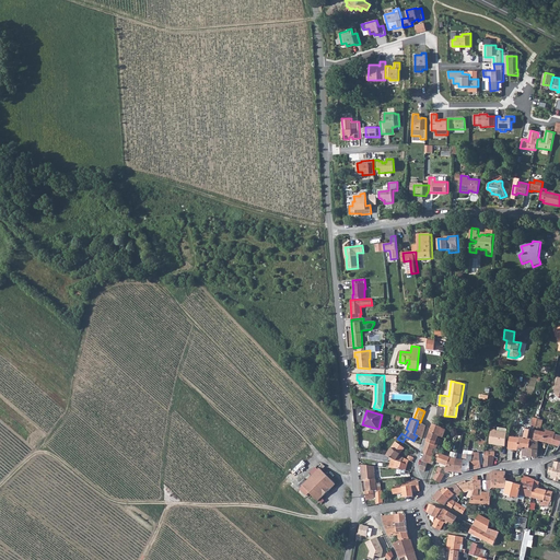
[(418,421),(413,434),(417,435),(422,439),(426,426),(420,422),(418,421)]
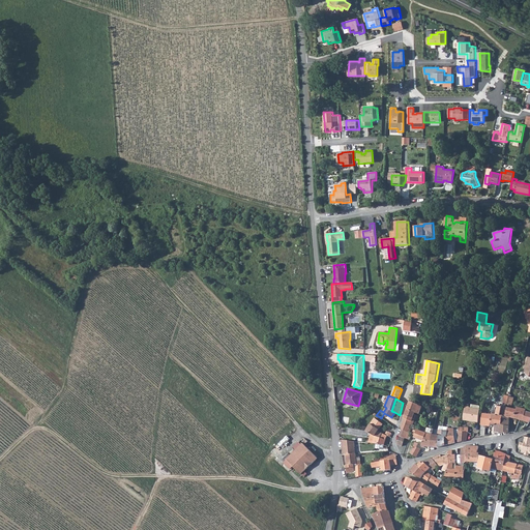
[(410,402),(407,409),(415,412),(419,413),(421,407),(419,406),(419,404),(416,402),(416,404),(410,402)]
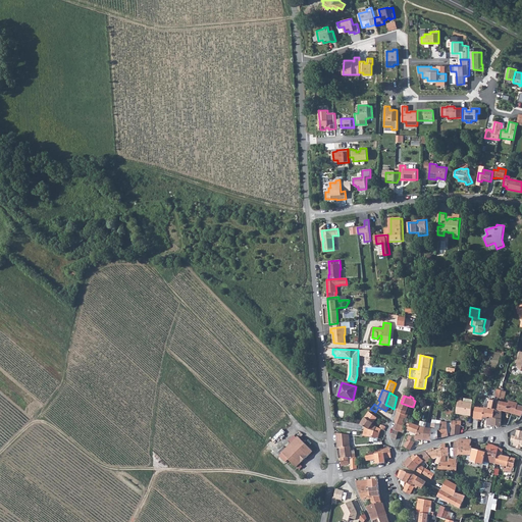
[(458,401),(458,407),(470,409),(472,401),(465,400),(464,403),(462,403),(463,402),(458,401)]
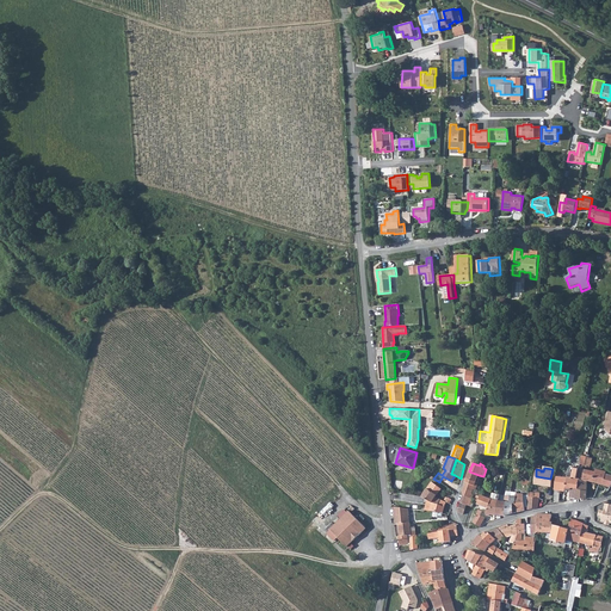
[(566,487),(566,488),(571,488),(571,491),(575,491),(576,480),(579,470),(569,469),(567,477),(566,479),(566,487)]
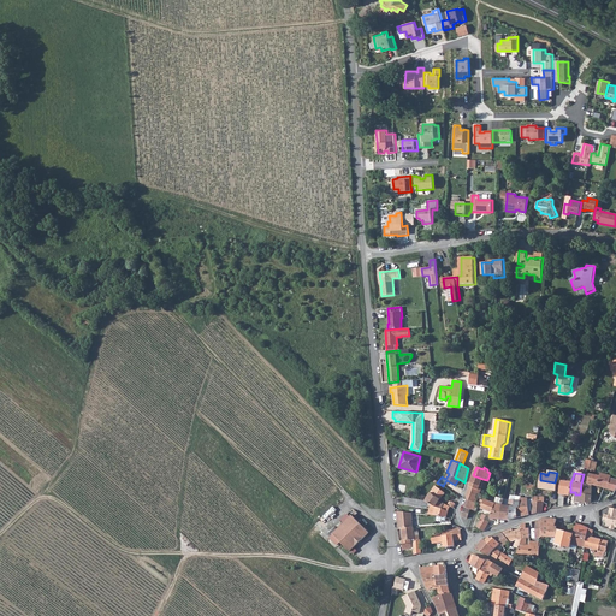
[(584,474),(581,484),(592,485),(605,489),(611,479),(611,477),(600,475),(599,477),(584,474)]
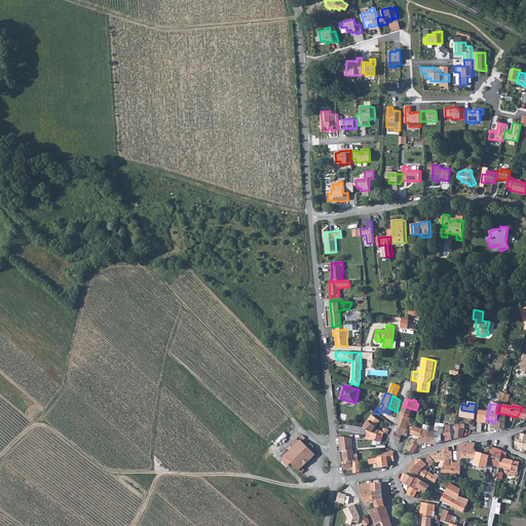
[(399,426),(397,433),(403,436),(404,437),(407,430),(405,429),(409,416),(411,416),(413,412),(411,411),(412,409),(404,406),(398,423),(399,426)]
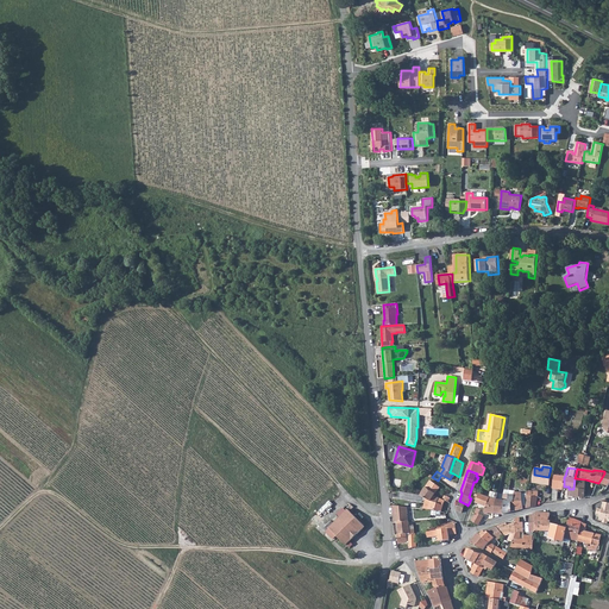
[(608,473),(604,473),(598,483),(608,487),(608,484),(608,473)]
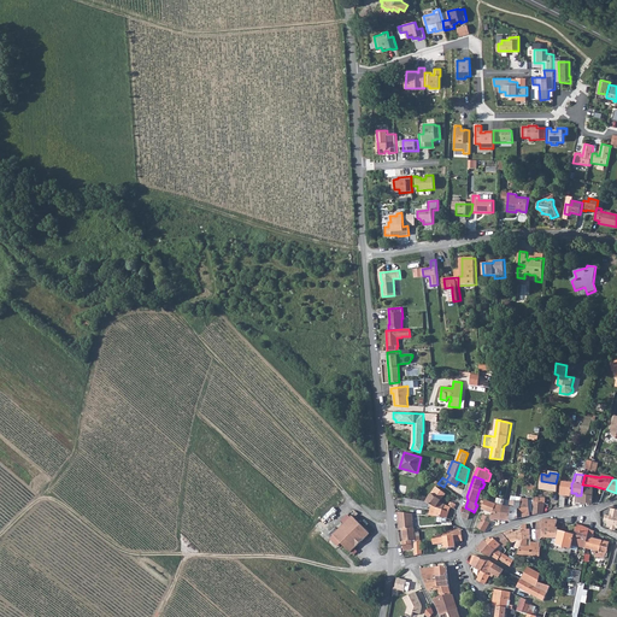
[(541,481),(539,489),(554,492),(556,483),(541,481)]
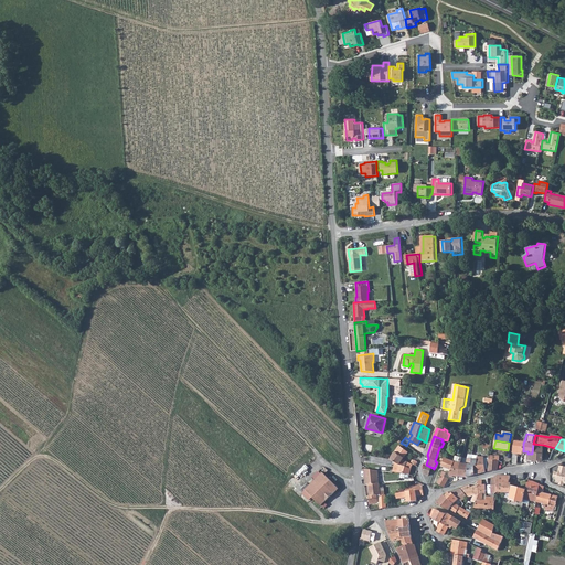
[(514,444),(513,454),(515,454),(516,452),(516,449),(523,450),(523,443),(515,441),(514,441),(514,444)]
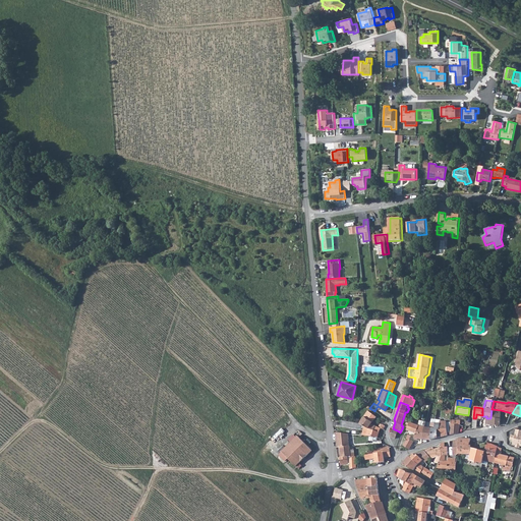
[(491,409),(490,418),(501,419),(501,410),(491,409)]
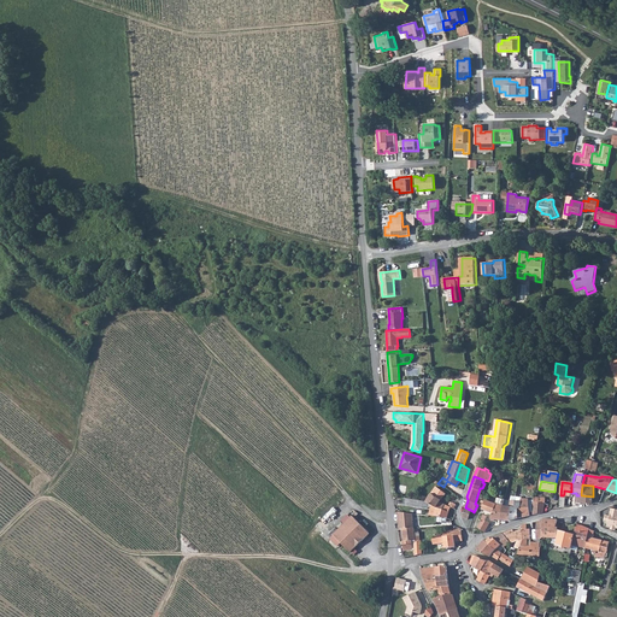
[(445,494),(436,487),(427,501),(438,507),(436,509),(440,511),(445,505),(440,503),(445,494)]
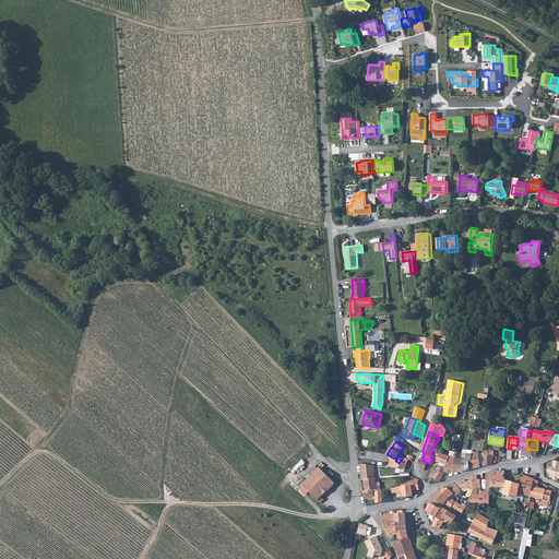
[(470,461),(470,470),(480,467),(478,450),(472,450),(472,454),(472,461),(470,461)]
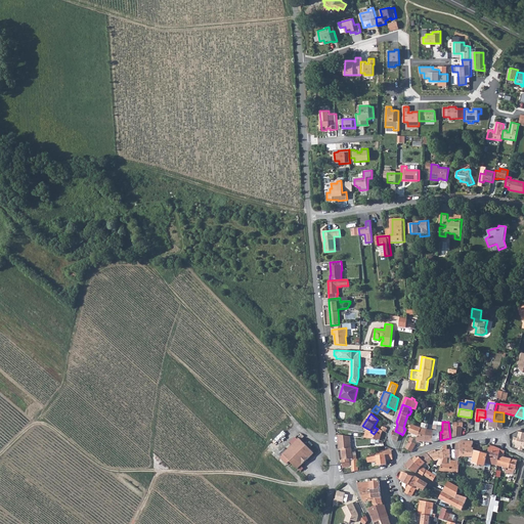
[(360,426),(344,423),(343,429),(365,433),(365,438),(368,438),(369,438),(380,440),(381,435),(383,431),(378,429),(374,434),(370,432),(362,426),(360,426)]
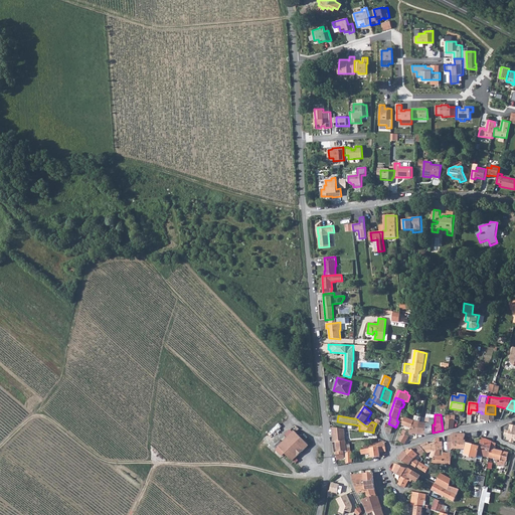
[(403,423),(402,425),(405,426),(411,430),(410,434),(414,434),(417,435),(420,422),(414,421),(406,418),(407,416),(406,415),(403,423)]
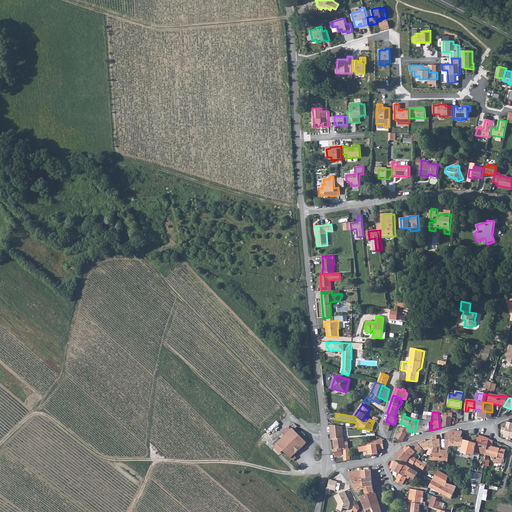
[(423,433),(424,432),(424,420),(427,420),(428,416),(423,415),(422,420),(418,420),(415,432),(423,433)]
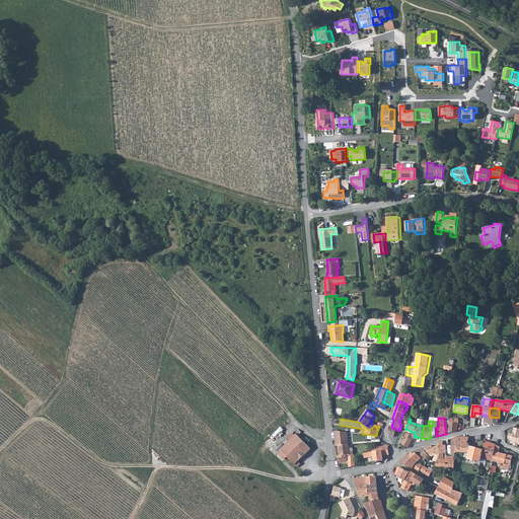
[(430,426),(430,438),(436,436),(436,428),(438,428),(438,422),(434,422),(433,426),(430,426)]
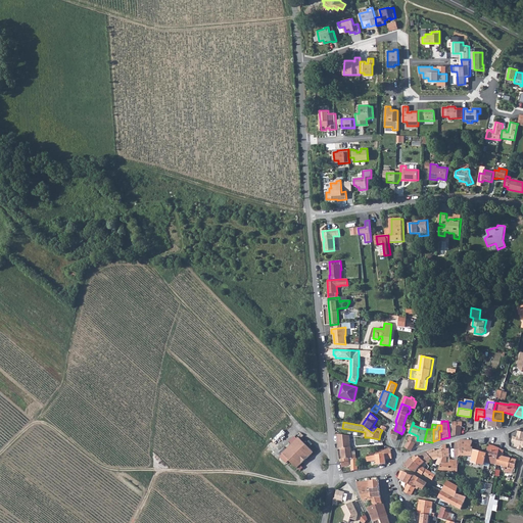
[(452,427),(452,430),(453,437),(461,435),(462,427),(460,427),(452,427)]
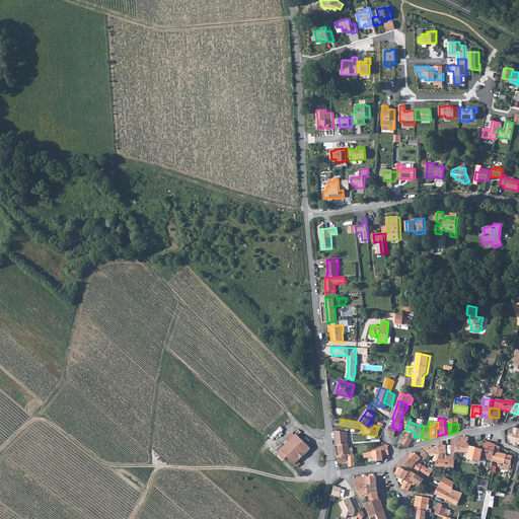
[(275,438),(284,429),(282,427),(273,436),(275,438)]
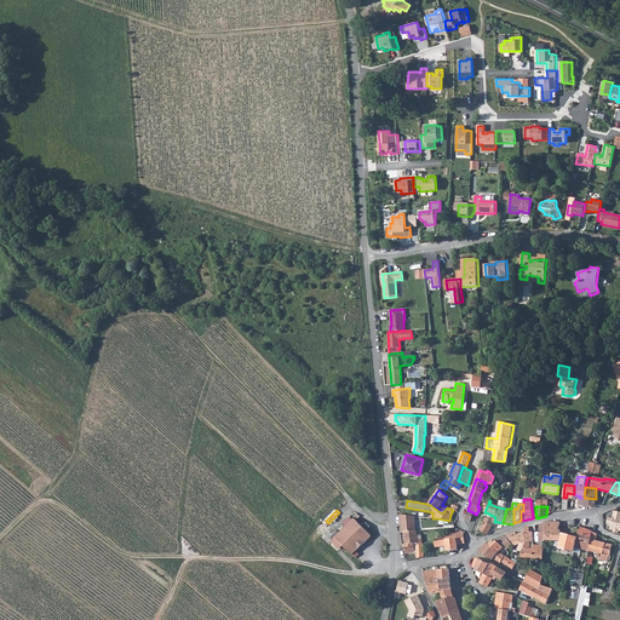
[(468,510),(464,520),(471,522),(475,514),(468,510)]
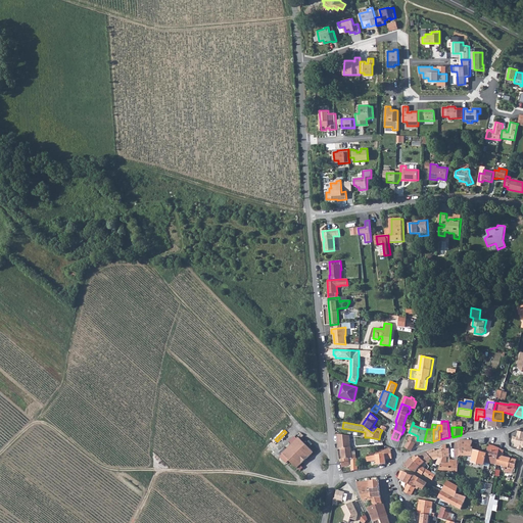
[(522,447),(522,432),(518,431),(517,438),(513,437),(513,442),(516,442),(516,446),(519,447),(518,449),(522,450),(522,447)]
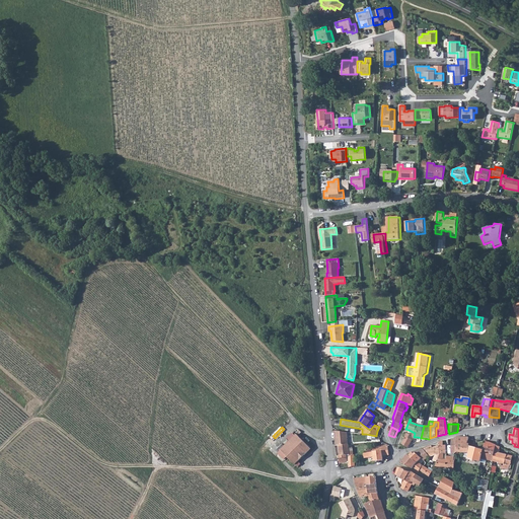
[(348,432),(336,431),(337,445),(339,445),(348,444),(348,432)]
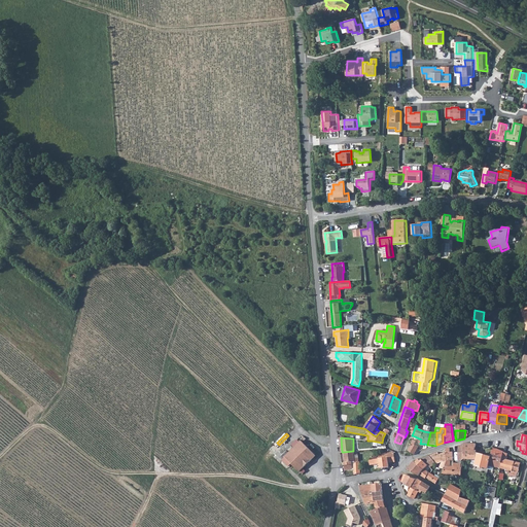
[(410,448),(408,452),(414,455),(419,447),(415,445),(417,441),(413,441),(410,448)]
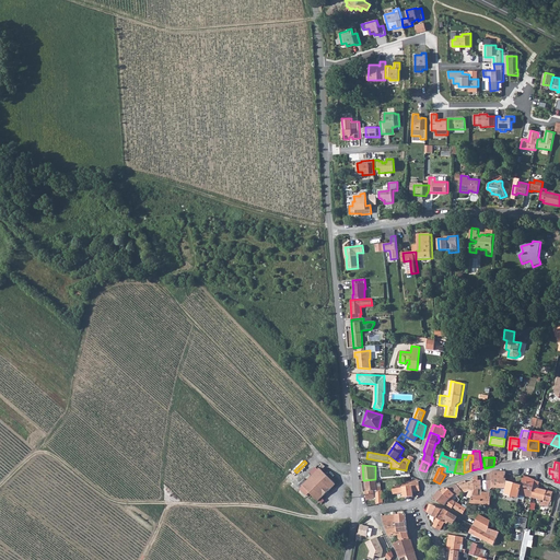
[(337,487),(323,470),(305,487),(319,503),(337,487)]
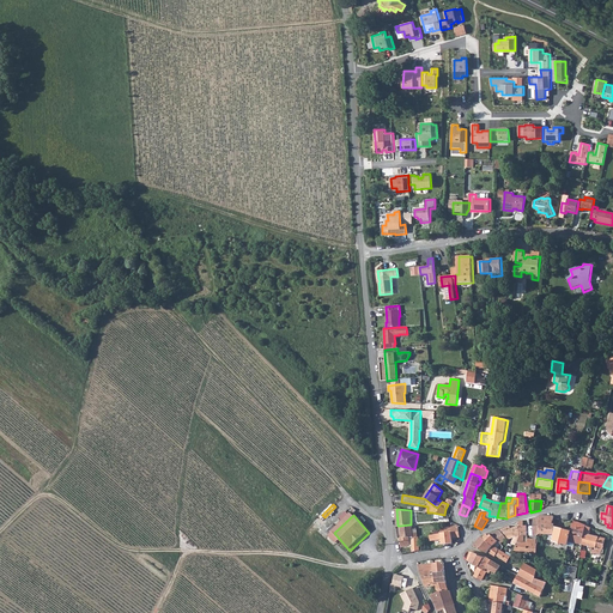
[(539,517),(539,534),(552,535),(553,529),(553,528),(554,526),(552,525),(553,517),(540,516),(539,517)]
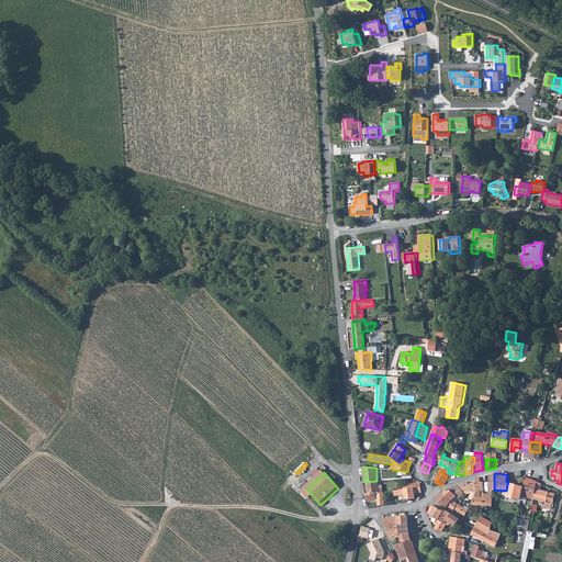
[(473,499),(471,505),(483,506),(483,498),(480,498),(480,493),(483,493),(483,483),(480,483),(480,479),(480,478),(475,478),(475,480),(475,483),(473,499)]
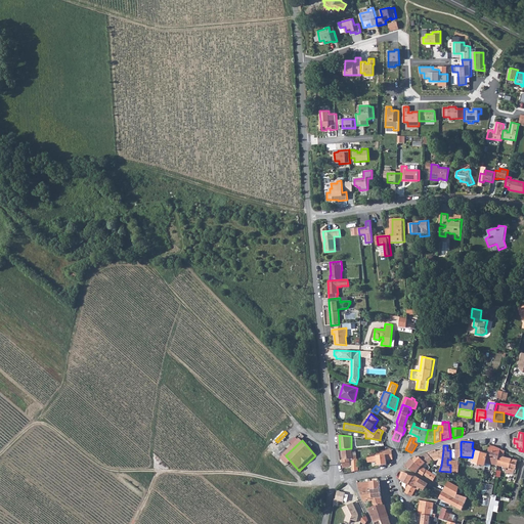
[(488,455),(487,460),(492,461),(491,464),(497,466),(500,449),(494,447),(489,446),(488,455)]
